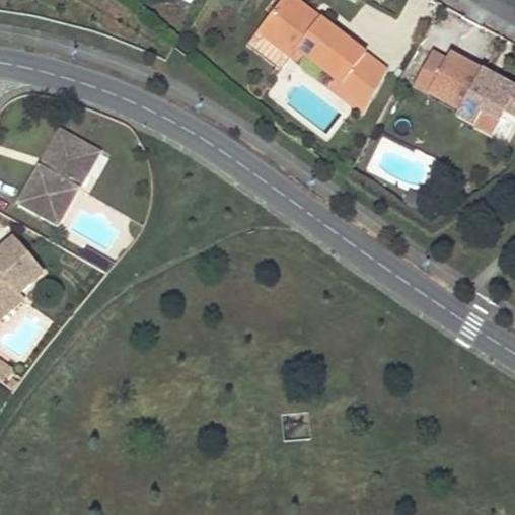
[(362,53),(316,18),(312,24),(281,0),(279,0),(255,31),(288,56),(294,48),(332,77),(340,83),(362,53)]
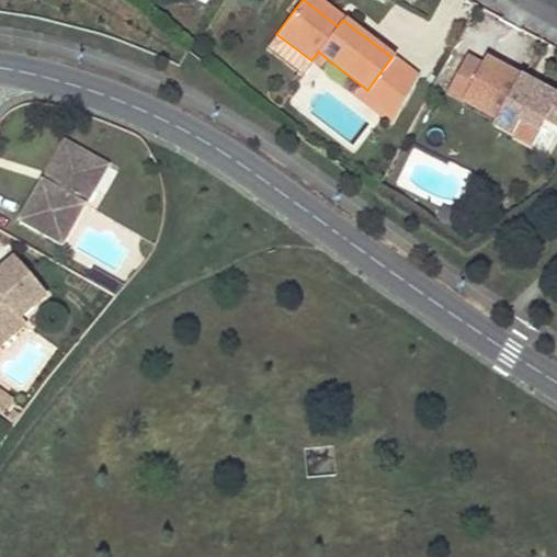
[(342,20),(316,0),(304,0),(338,26),(342,20)]
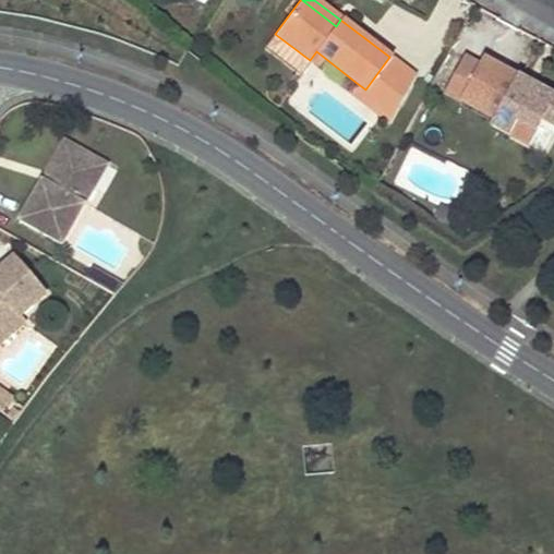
[(310,60),(275,34),(267,45),(301,71),(310,60)]
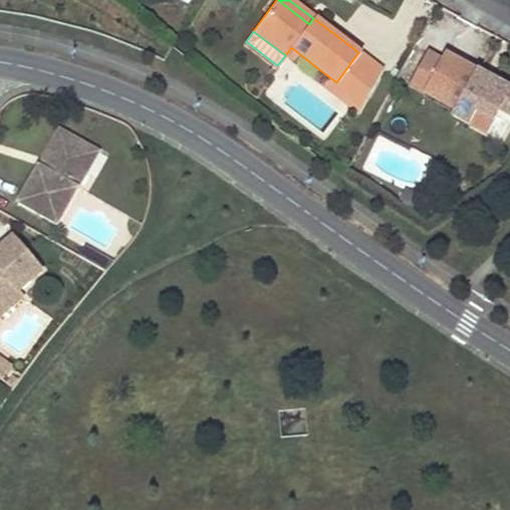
[(424,50),(407,83),(421,90),(439,57),(424,50)]
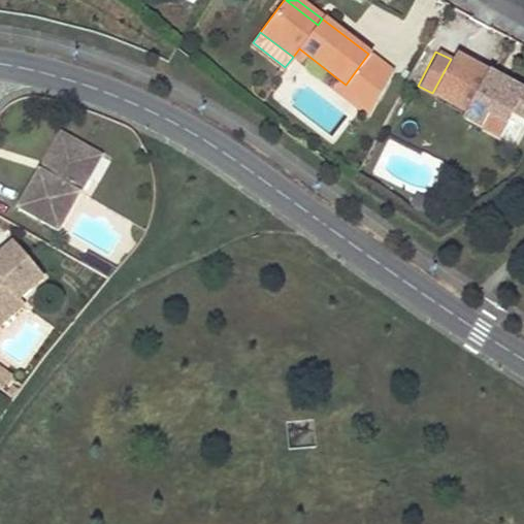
[(368,54),(346,85),(337,78),(331,87),(368,115),(391,71),(368,54)]
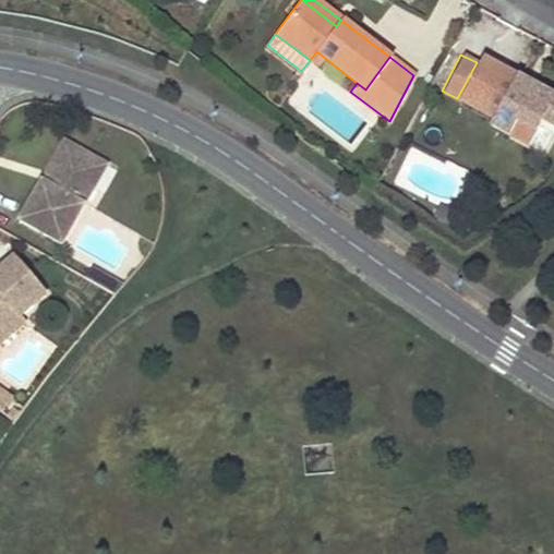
[(517,76),(479,57),(477,62),(457,98),(492,118),(488,125),(506,135),(514,121),(533,131),(540,119),(553,125),(553,124),(553,96),(531,84),(528,92),(513,84),(517,76)]
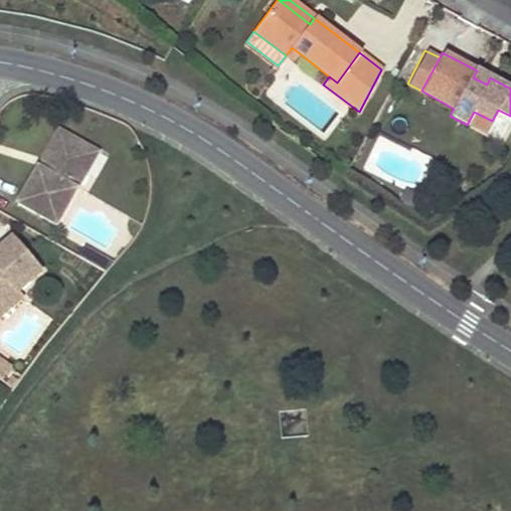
[(490,77),(477,70),(473,77),(487,84),(490,77)]
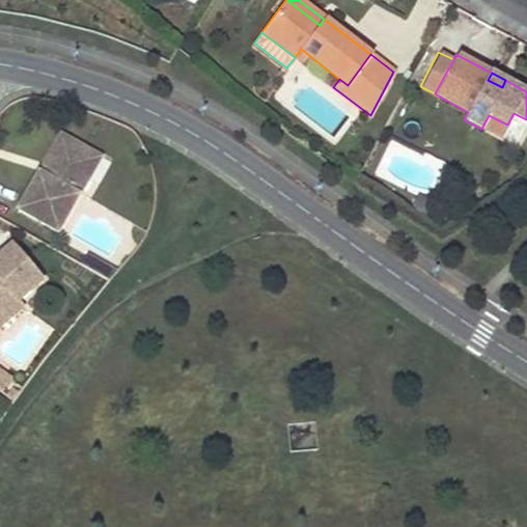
[(507,125),(489,115),(481,129),(500,138),(507,125)]
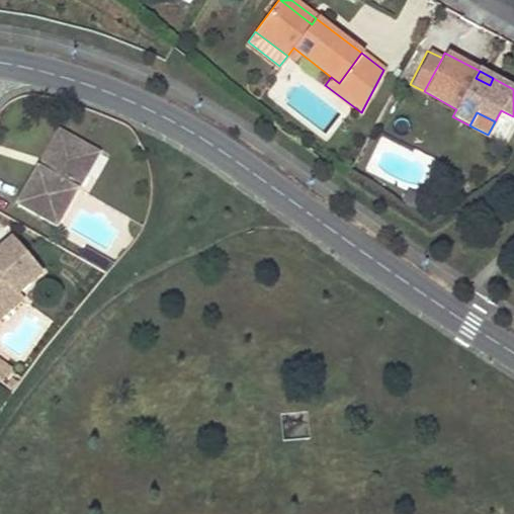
[(43,166),(21,202),(61,226),(92,171),(83,166),(95,147),(65,129),(48,157),(53,160),(48,169),(43,166)]
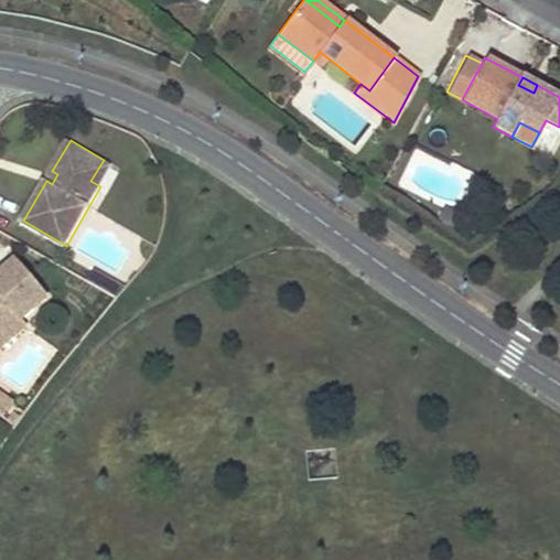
[(90,181),(100,186),(112,165),(104,160),(90,181)]
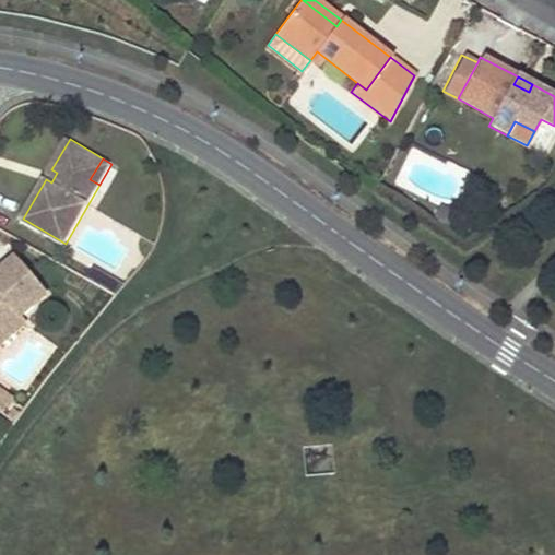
[(46,179),(51,182),(57,173),(51,169),(46,179)]
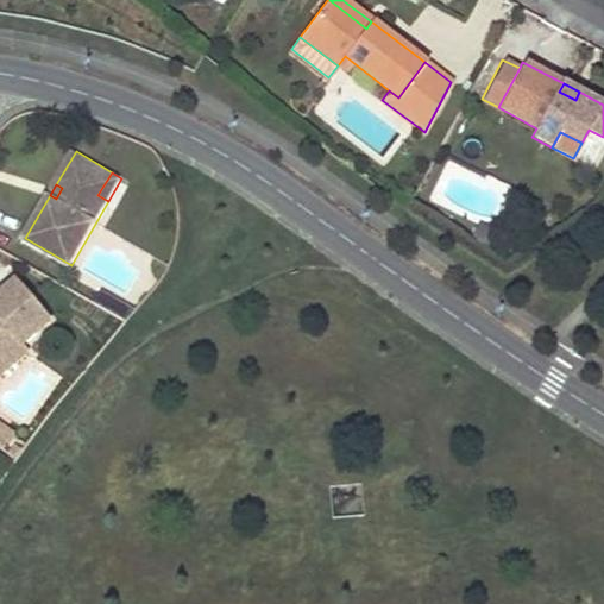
[(0,370),(27,346),(23,340),(51,316),(17,275),(0,288),(0,370)]
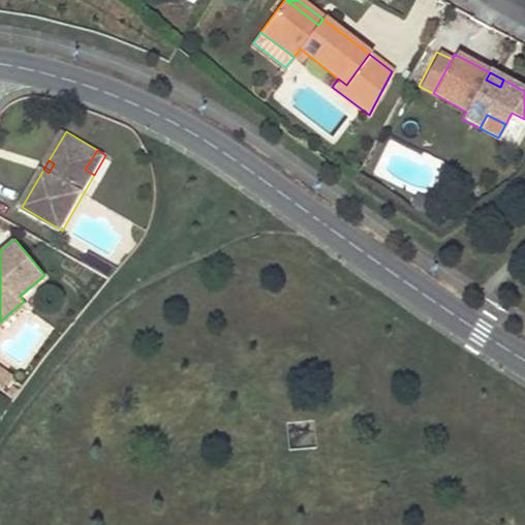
[(0,383),(4,387),(13,374),(0,364),(0,383)]
